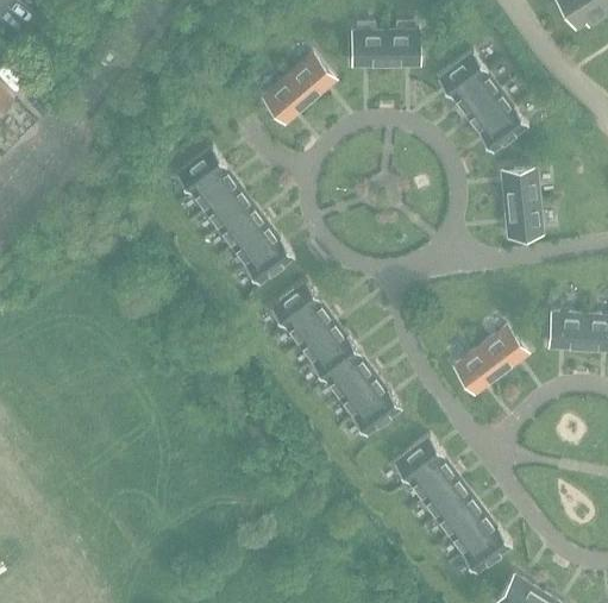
[(607,0),(555,0),(575,31),(583,25),(588,31),(607,18),(607,0)]
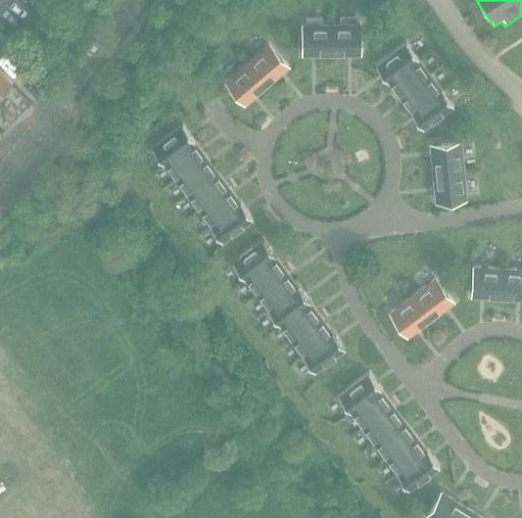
[(332,28),(332,60),(363,59),(362,28),(358,28),(358,20),(340,20),(340,28),(332,28)]
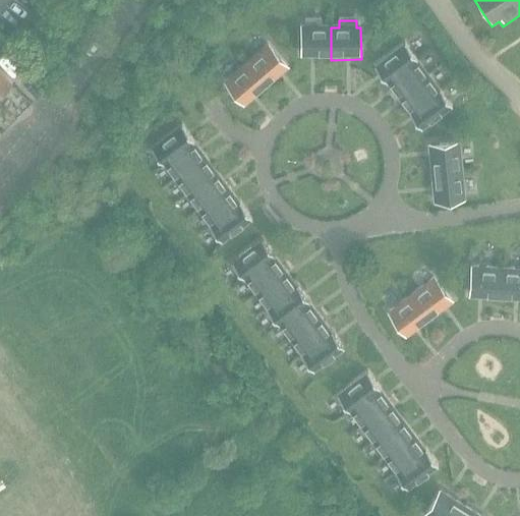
[(302,30),(302,58),(331,58),(330,30),(302,30)]
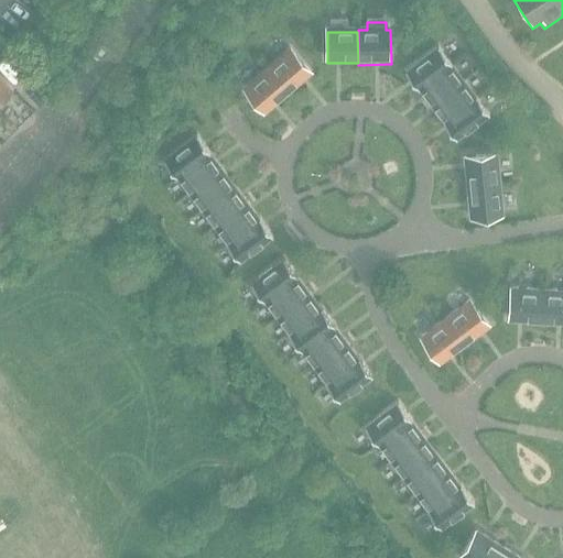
[(419,91),(451,68),(452,67),(439,51),(405,75),(418,93),(419,91)]
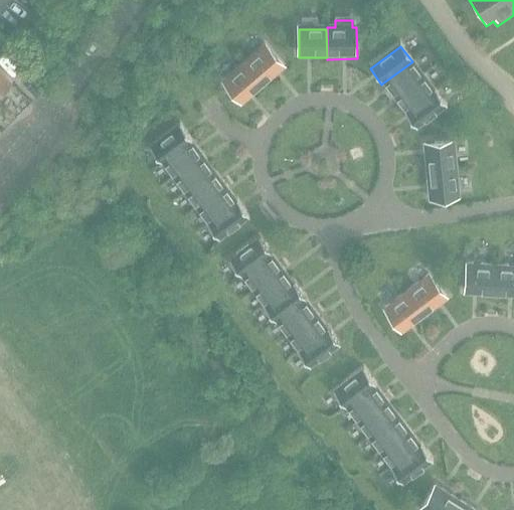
[(265,48),(243,66),(263,89),(284,70),(265,48)]
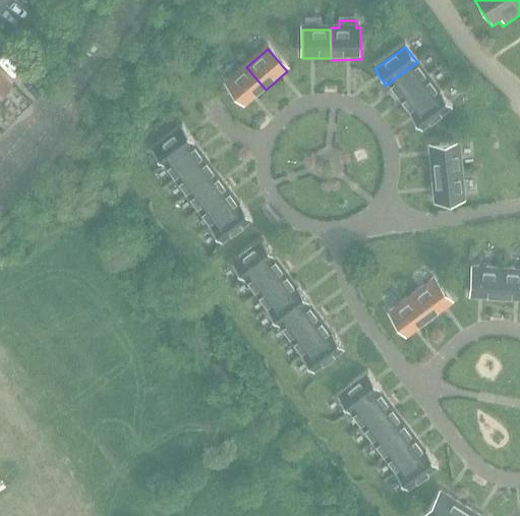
[(387,84),(399,100),(427,78),(416,63),(387,84)]
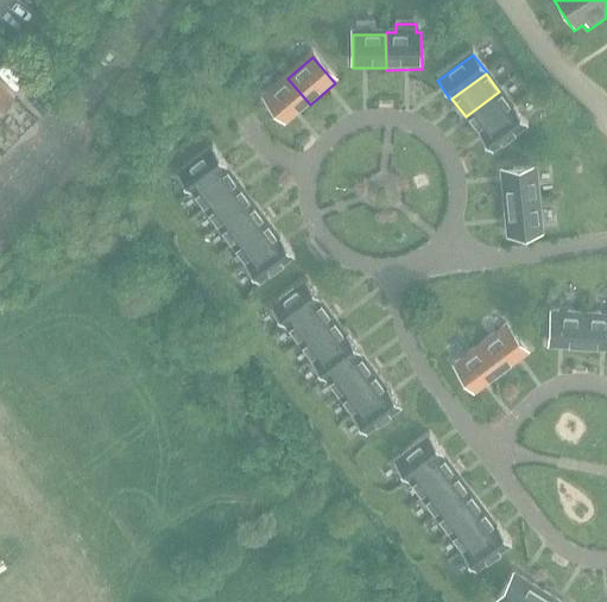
[(263,100),(285,126),(310,105),(288,78),(263,100)]
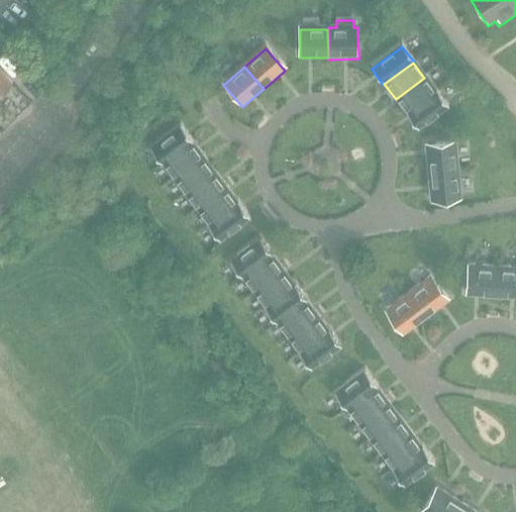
[(0,98),(12,86),(0,74),(0,98)]
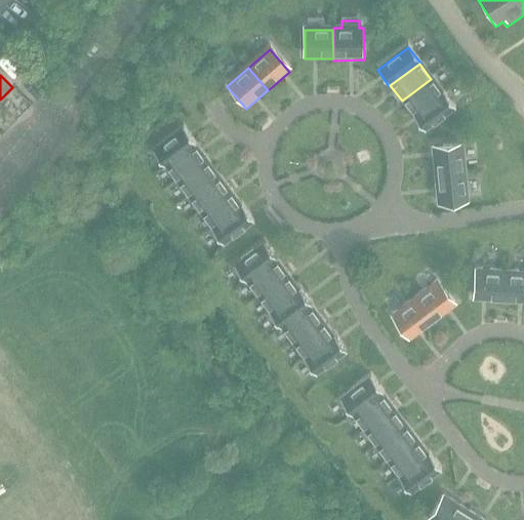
[(402,101),(413,117),(442,94),(431,79),(402,101)]
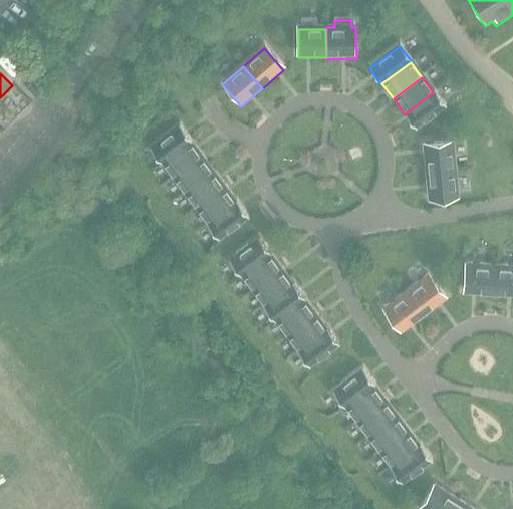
[(433,92),(405,114),(404,114),(416,131),(446,107),(434,92),(433,92)]
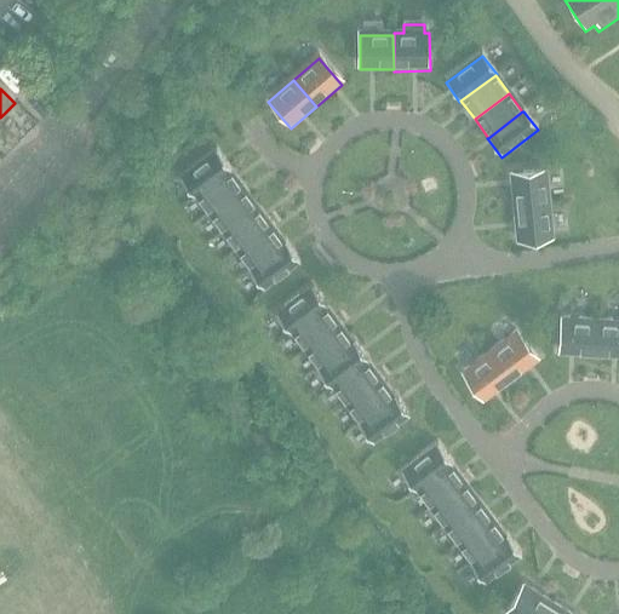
[(194,200),(229,173),(229,172),(216,154),(179,181),(194,200)]
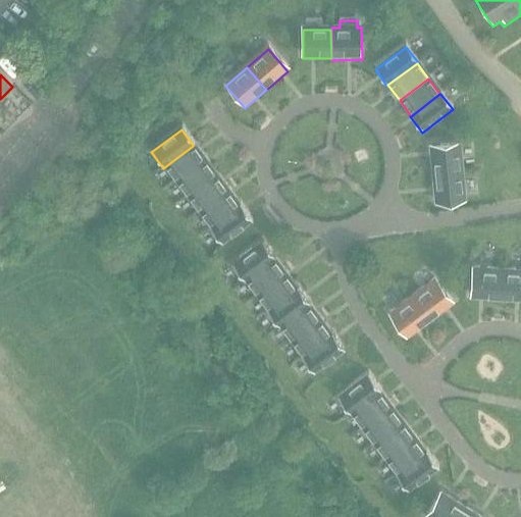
[(163,168),(175,183),(204,161),(193,146),(163,168)]
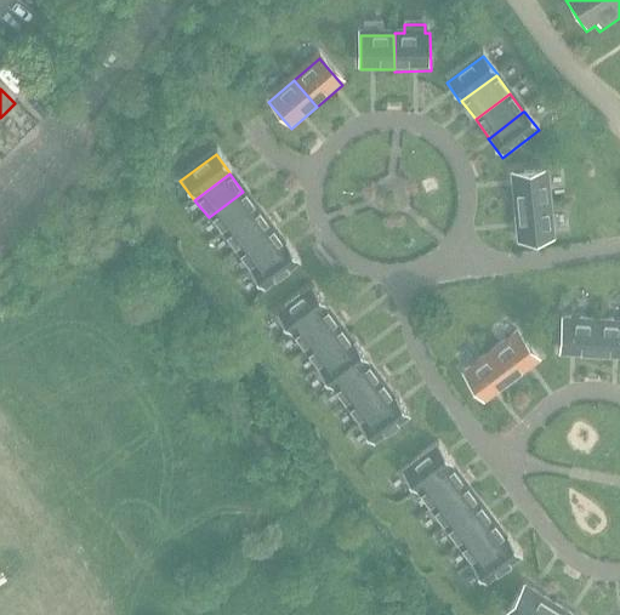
[(512,177),(516,211),(550,208),(546,175),(512,177)]
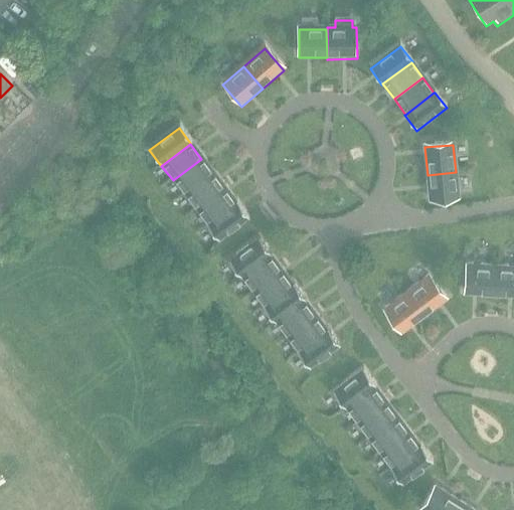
[(173,180),(184,195),(212,174),(201,159),(173,180)]
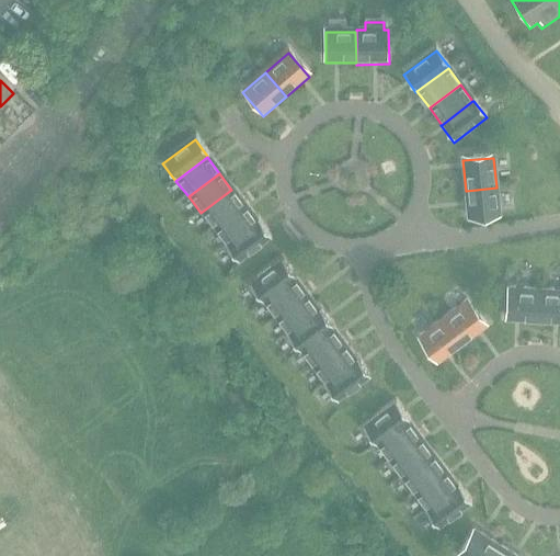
[(500,218),(496,188),(466,191),(468,220),(500,218)]
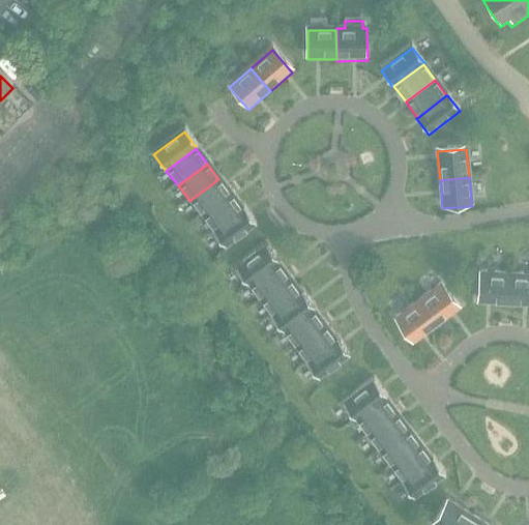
[(189,201),(202,217),(231,195),(218,179),(189,201)]
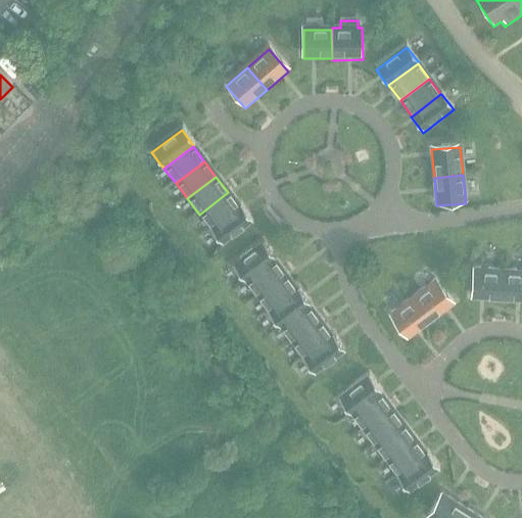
[(199,215),(210,229),(239,207),(228,192),(199,215)]
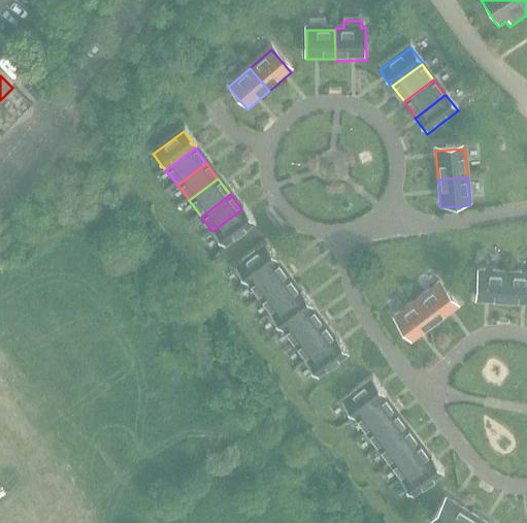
[(241,209),(212,231),(211,232),(224,250),(255,225),(242,208),(241,209)]
